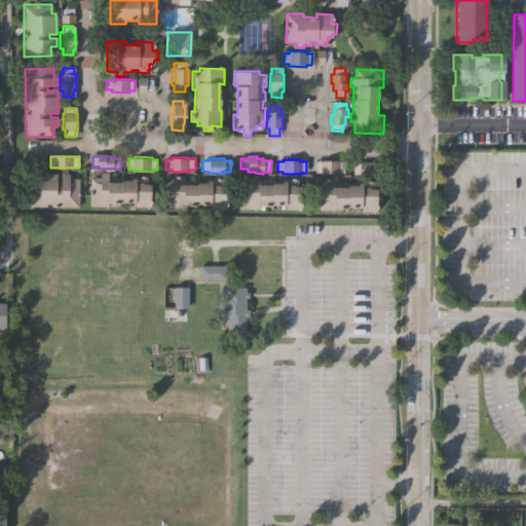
[(314,172),(314,162),(322,162),(322,159),(338,160),(338,161),(345,162),(344,172),(338,172),(338,175),(321,174),(321,173),(314,172)]
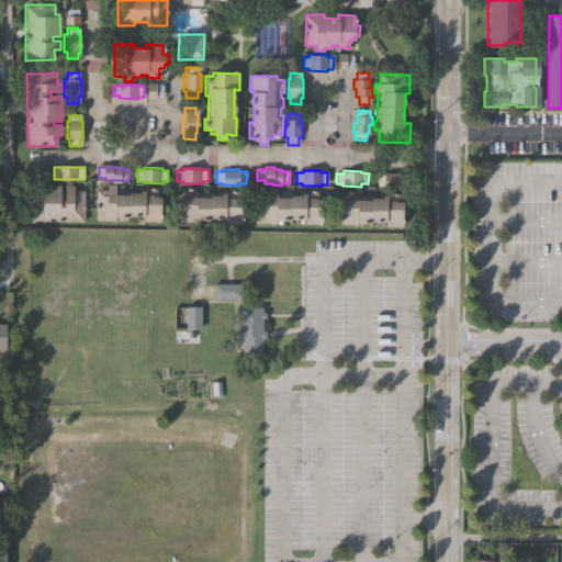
[(378,186),(378,175),(384,175),(384,171),(402,172),(402,175),(408,175),(407,187),(401,186),(401,189),(384,189),(384,186),(378,186)]
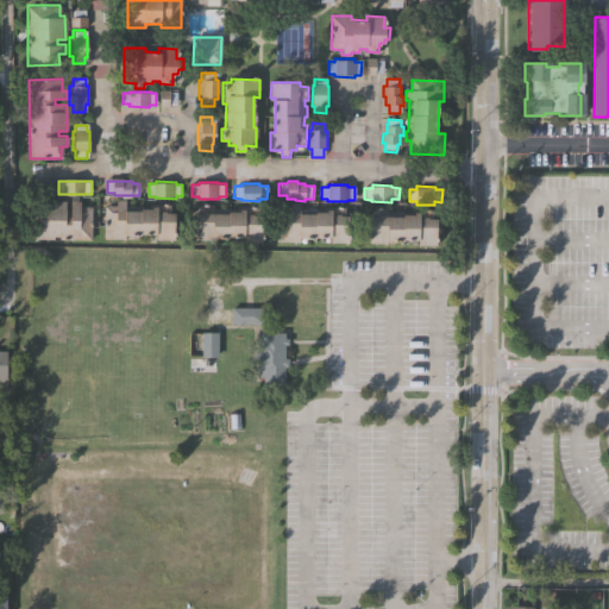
[(93,239),(62,238),(62,237),(56,237),(56,239),(33,239),(33,206),(45,206),(45,200),(67,200),(67,208),(73,208),(73,201),(82,201),(82,206),(93,206),(93,239)]
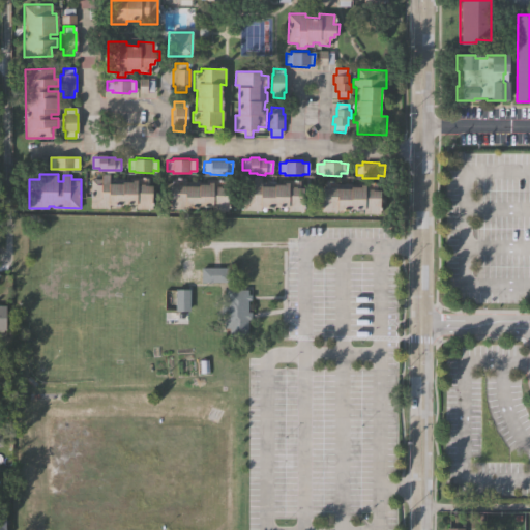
[(93,208),(93,178),(104,178),(104,176),(151,177),(151,184),(154,184),(154,190),(158,190),(158,198),(152,198),(152,208),(138,208),(138,205),(111,204),(111,208),(93,208)]
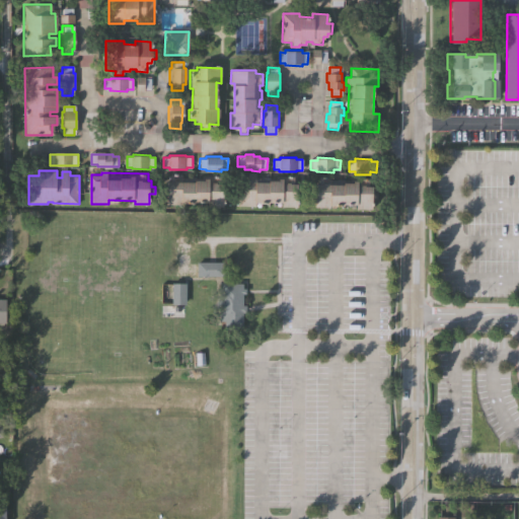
[(165,205),(165,179),(169,179),(169,173),(182,173),(182,177),(222,177),(222,188),(227,188),(227,196),(222,196),(221,206),(207,206),(207,202),(182,201),(182,205),(165,205)]
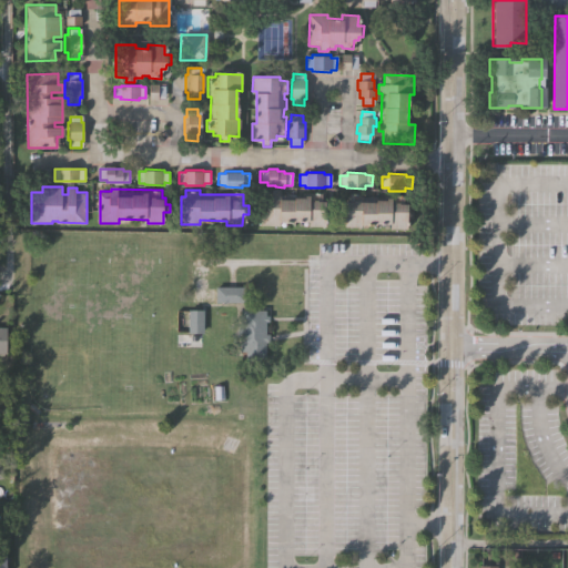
[(261,225),(261,194),(271,194),(271,190),(280,190),(280,193),(322,194),(322,200),(325,200),(325,206),(330,206),(330,215),(325,215),(324,226),(308,226),(308,221),(280,221),(280,225),(261,225)]
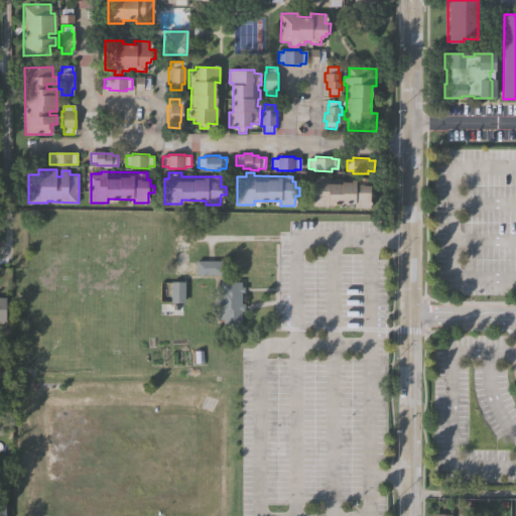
[(313,207),(313,182),(318,182),(318,176),(367,176),(367,184),(371,184),(371,189),(376,189),(375,198),(369,198),(369,209),(354,208),(354,203),(330,203),(330,207),(313,207)]
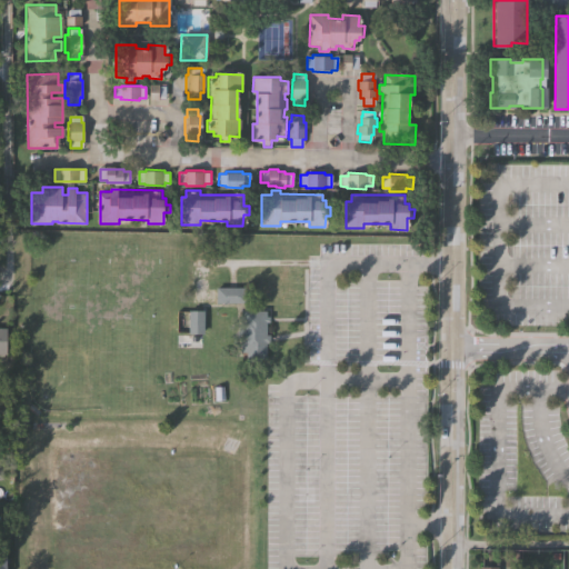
[(217,302),(217,287),(245,287),(245,302),(217,302)]
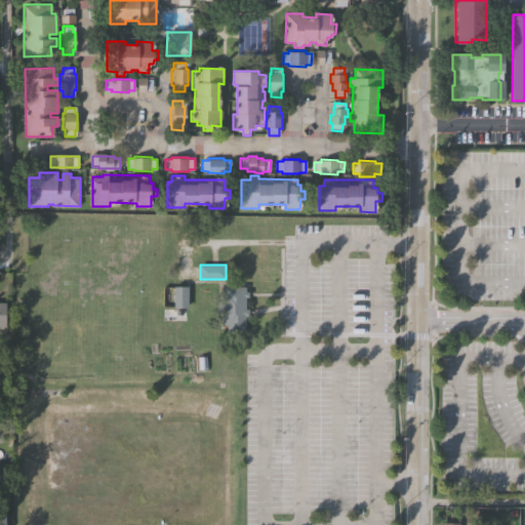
[(225,286),(245,286),(245,307),(249,307),(249,316),(245,316),(245,332),(228,332),(228,324),(223,324),(223,291),(225,291),(225,286)]
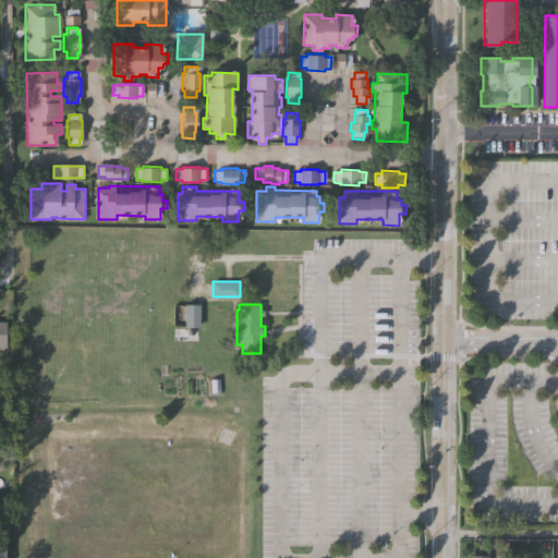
[(198,329),(198,307),(184,307),(184,329),(198,329)]
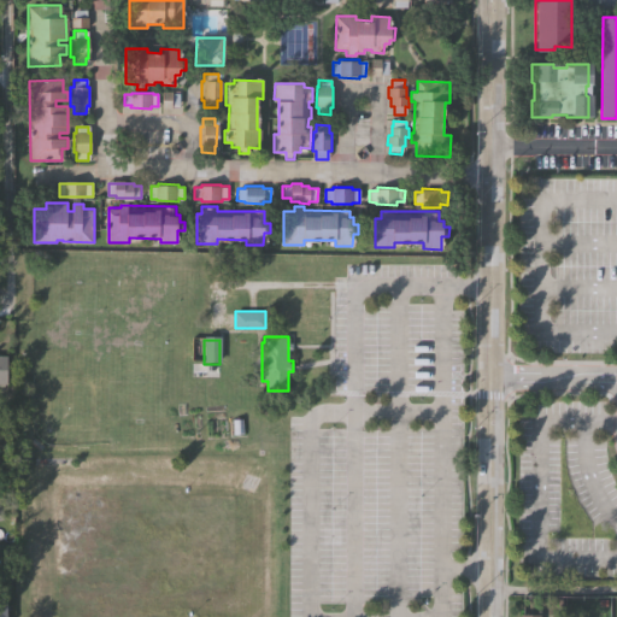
[(0,386),(10,386),(10,358),(0,357),(0,386)]
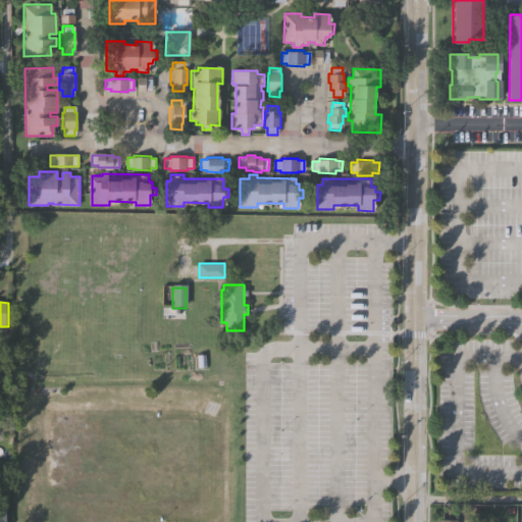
[(0,521),(7,521),(8,505),(0,505),(0,521)]
